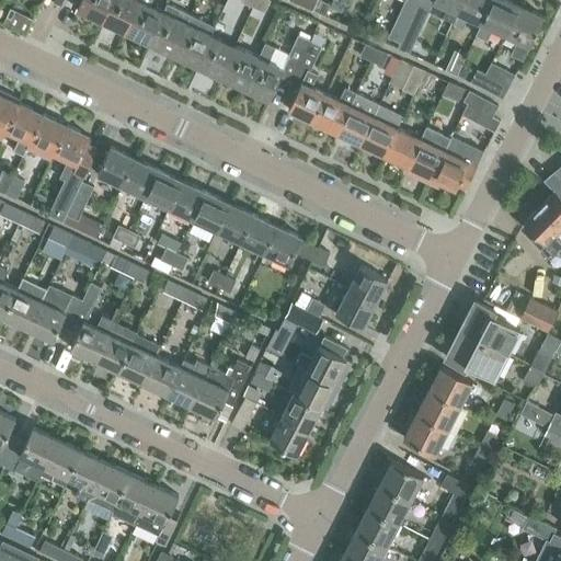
[(80,0),(77,9),(100,20),(109,0),(80,0)]
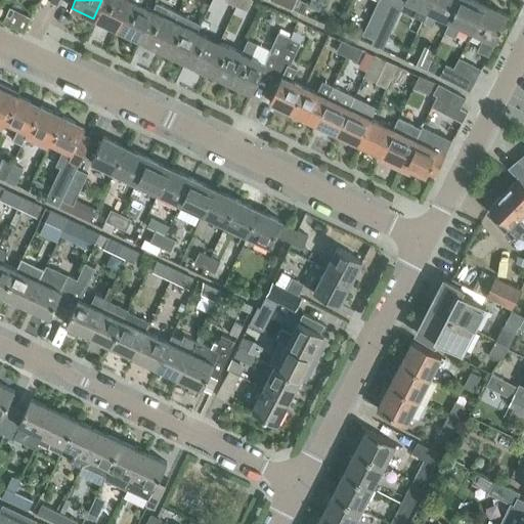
[(101,0),(93,18),(117,29),(130,0),(101,0)]
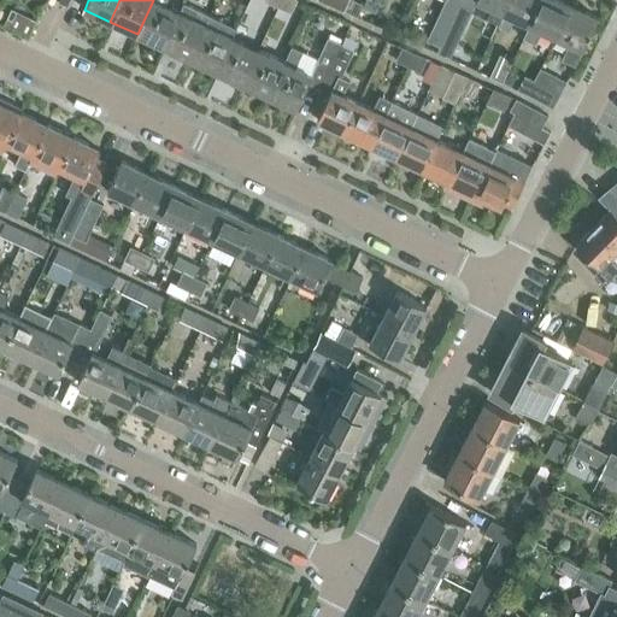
[(163,47),(180,12),(164,5),(165,0),(153,0),(137,34),(163,47)]
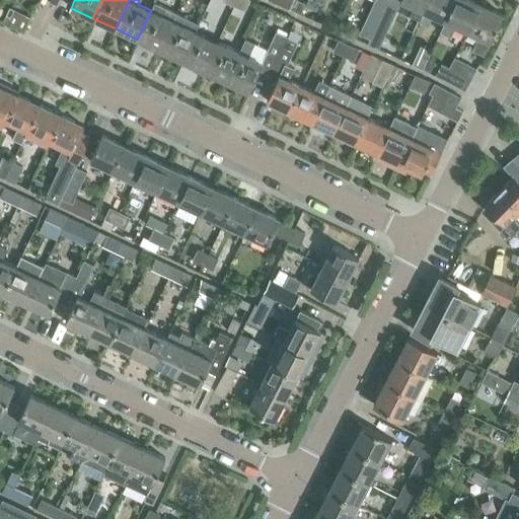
[(244,10),(249,0),(248,0),(236,0),(234,6),(244,10)]
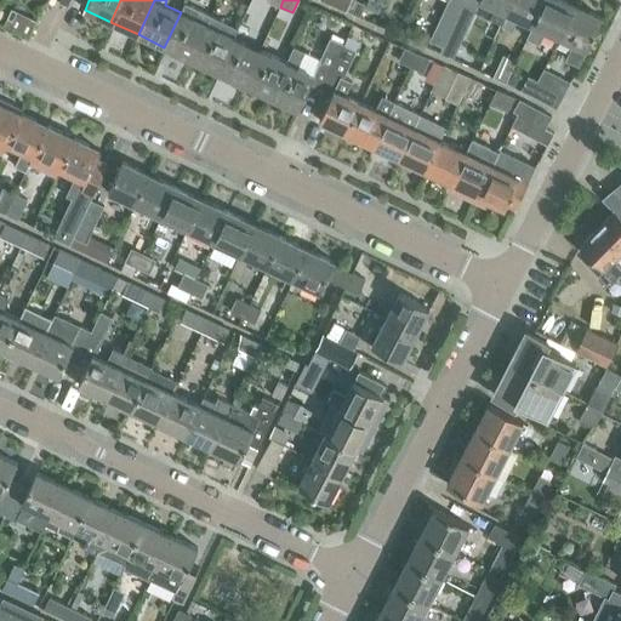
[(364,0),(325,0),(362,15),(368,1),(364,0)]
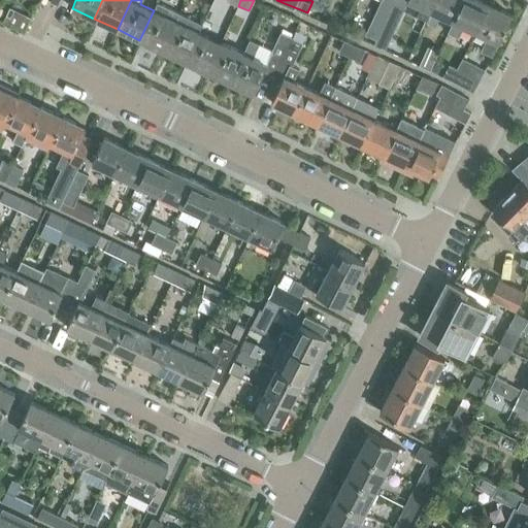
[(381,0),(370,24),(365,34),(376,39),(382,29),(392,4),(394,0),(381,0)]
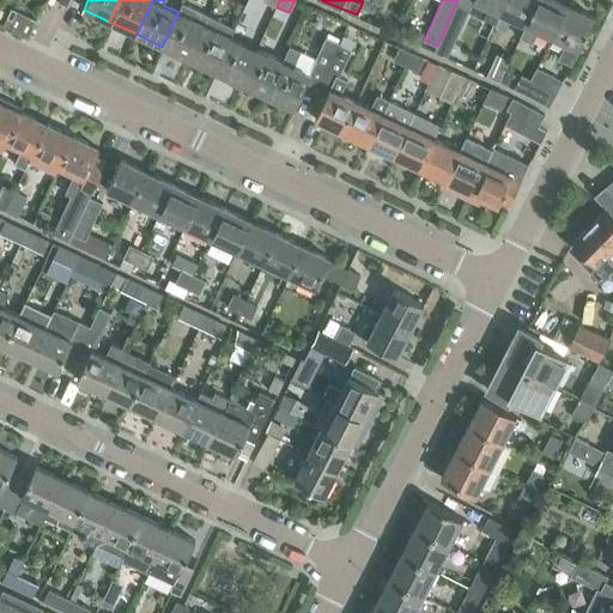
[(473,0),(489,7),(484,18),(495,24),(499,12),(505,0),(473,0)]
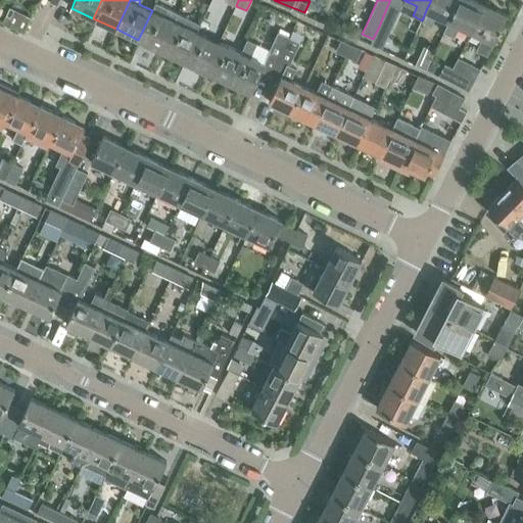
[(431,0),(426,10),(422,20),(431,25),(436,15),(448,21),(458,0),(431,0)]
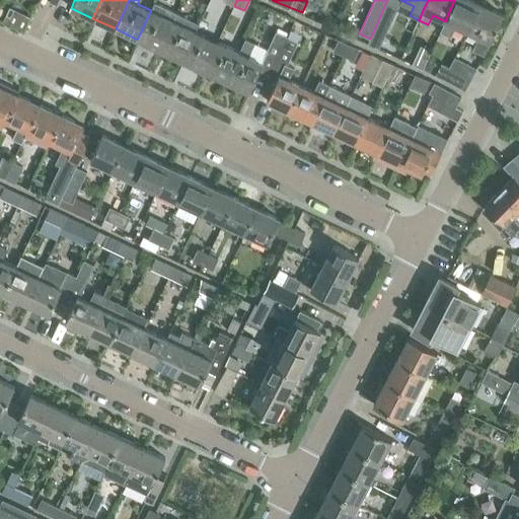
[(454,0),(445,21),(440,31),(450,36),(454,27),(466,33),(467,31),(479,4),(471,1),(469,0),(454,0)]
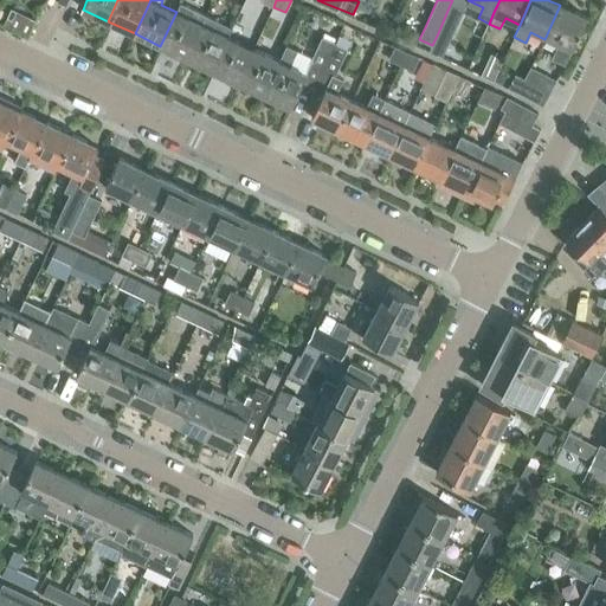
[(160,46),(186,58),(206,14),(180,2),(176,12),(160,46)]
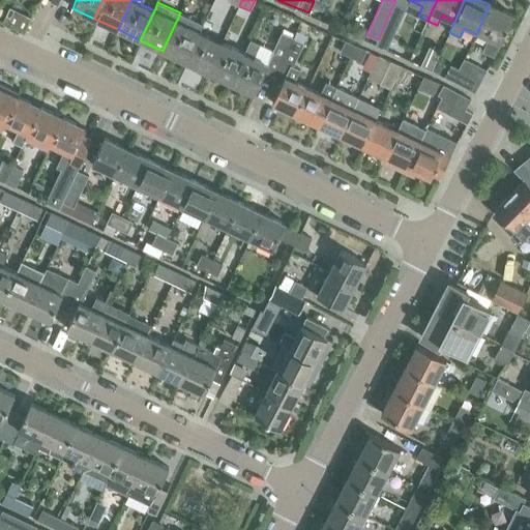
[(378,39),(375,45),(386,50),(394,34),(405,9),(393,4),(383,29),(378,39)]
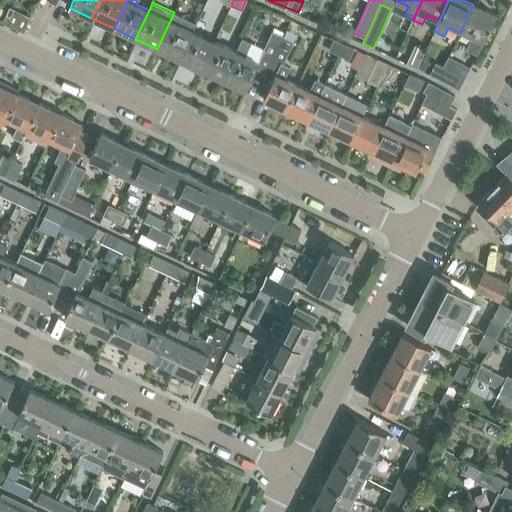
[(473,4),(461,31),(472,36),(466,49),(477,54),(495,15),(481,8),(473,4)]
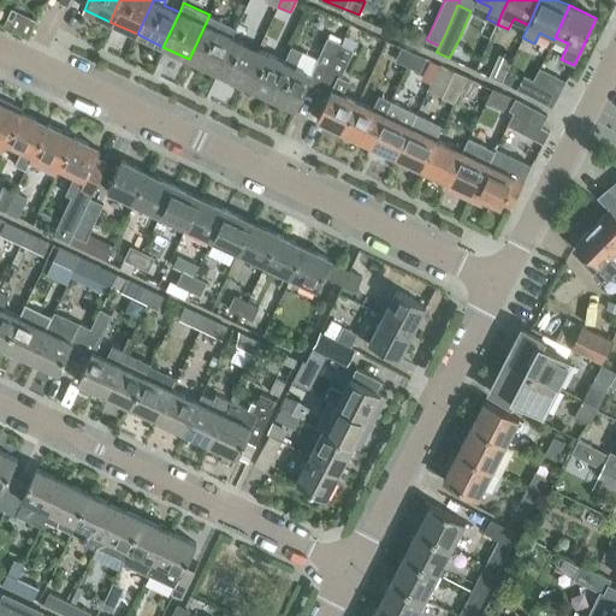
[(189,59),(214,71),(231,36),(235,27),(209,15),(189,59)]
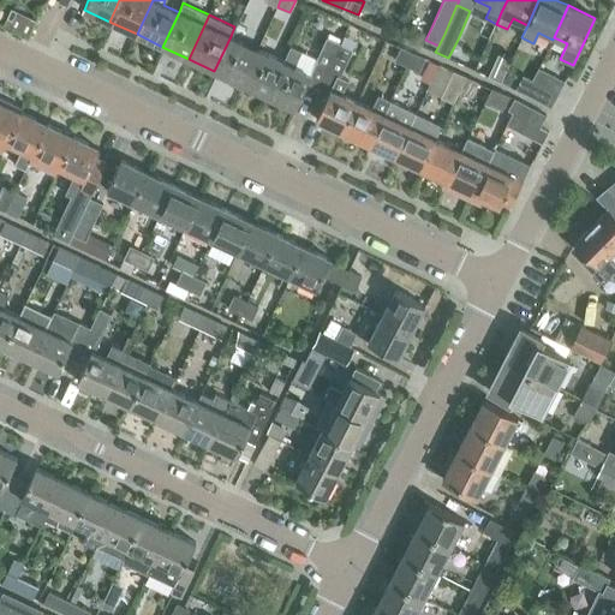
[(214,71),(242,84),(257,49),(231,36),(214,71)]
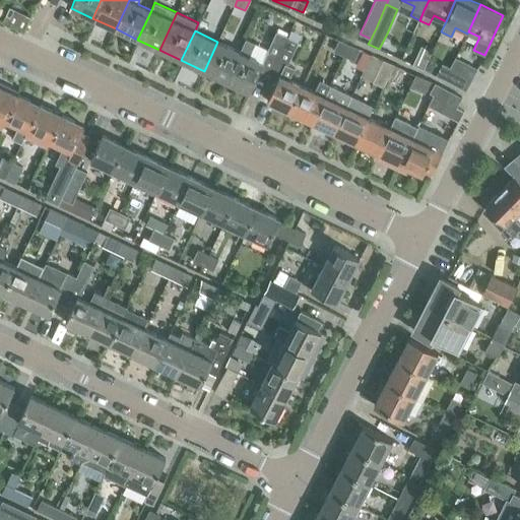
[(239,52),(225,81),(249,91),(259,70),(267,74),(285,37),(276,31),(268,50),(245,39),(239,52)]
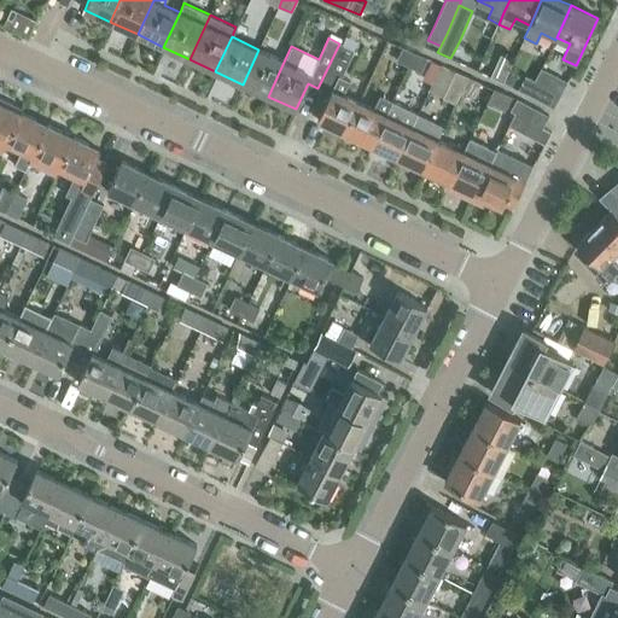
[(318,120),(344,132),(357,103),(343,95),(349,82),(342,79),(349,63),(355,51),(339,44),(318,88),(330,94),(318,120)]
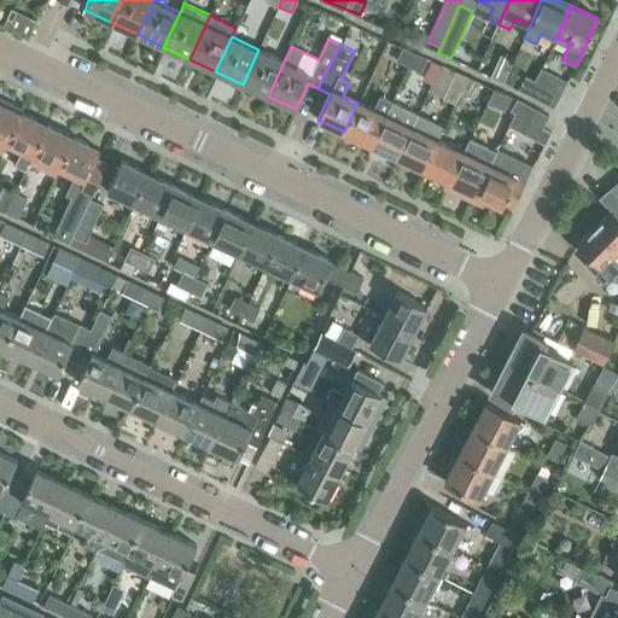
[(402,47),(396,62),(406,65),(412,52),(402,47)]
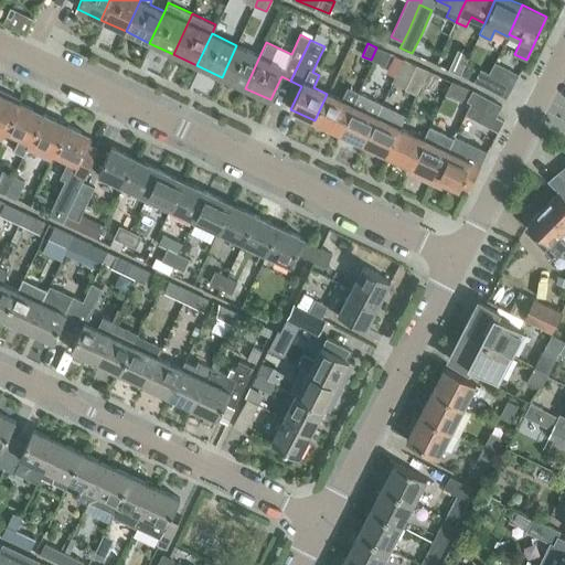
[(245,88),(259,56),(236,45),(222,77),(245,88)]
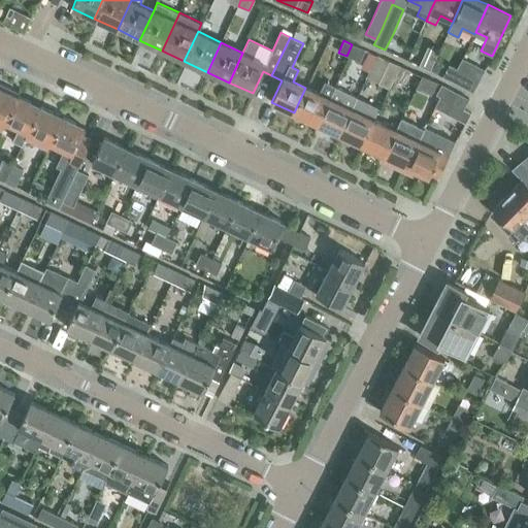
[(359,62),(364,51),(352,44),(347,56),(359,62)]
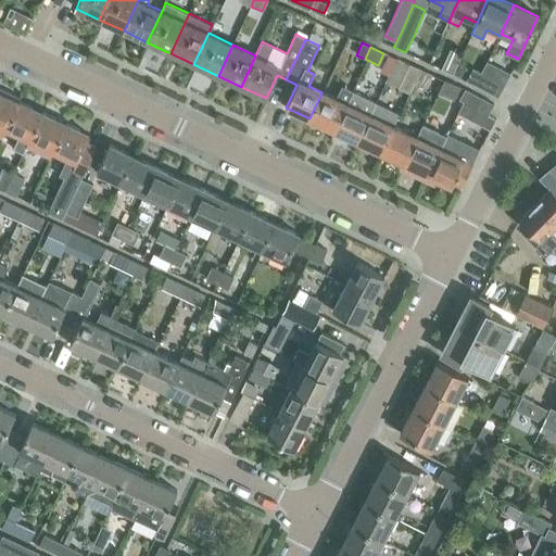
[(451,49),(441,68),(452,74),(457,64),(462,54),(451,49)]
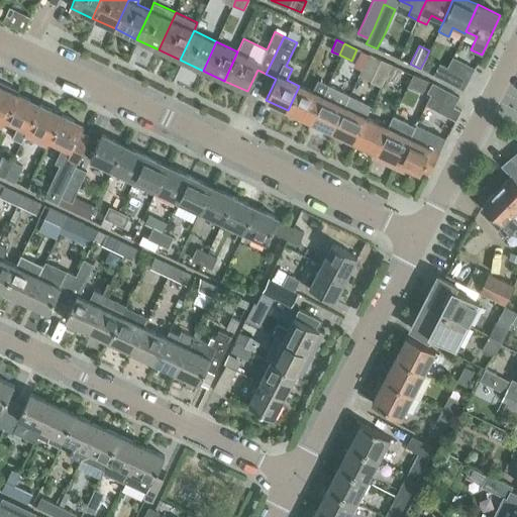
[(360,50),(352,67),(359,71),(368,55),(360,50)]
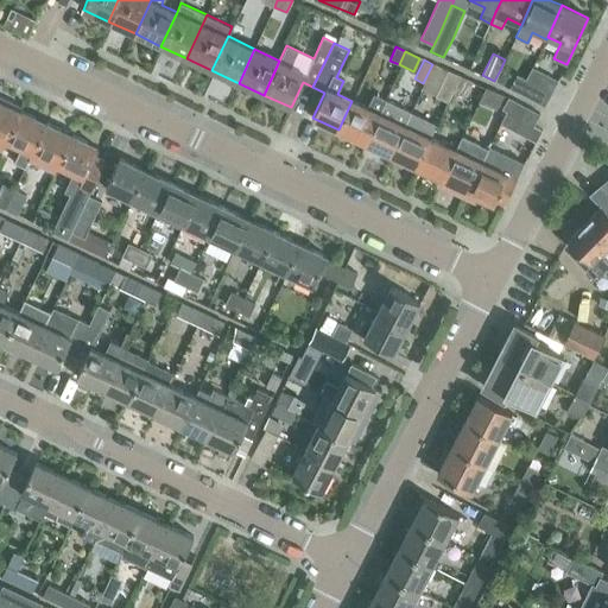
[(458,76),(432,63),(432,64),(423,83),(420,89),(447,101),(458,76)]
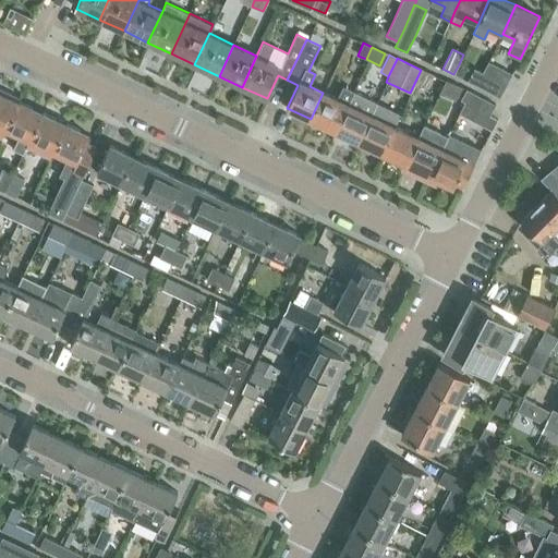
[(488,62),(483,73),(482,73),(507,86),(512,74),(488,62)]
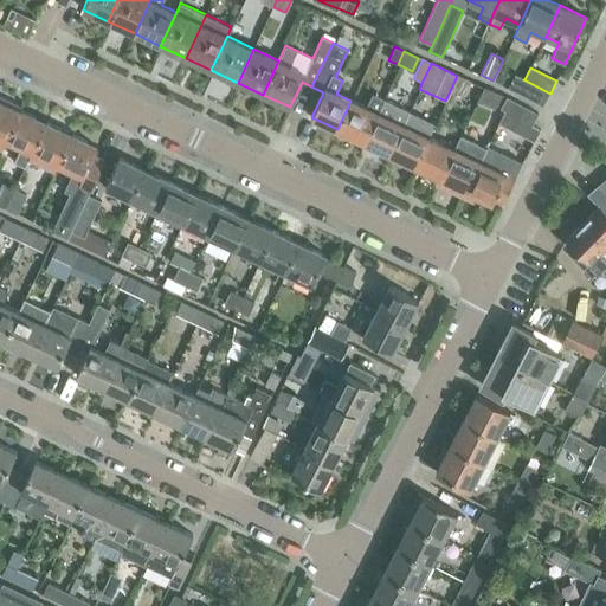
[(523,79),(524,79),(515,75),(508,89),(542,107),(550,94),(523,79)]
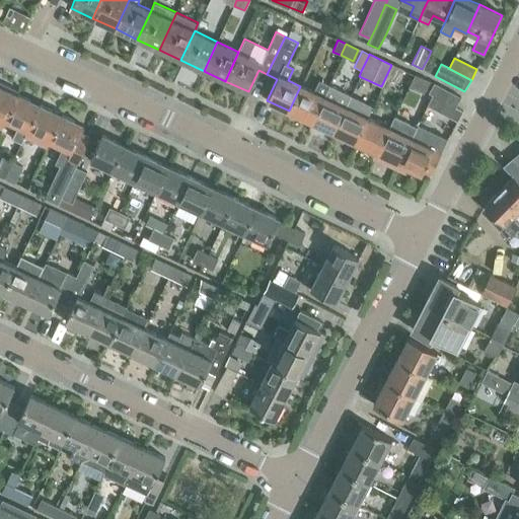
[(391,65),(386,76),(396,81),(401,69),(391,65)]
